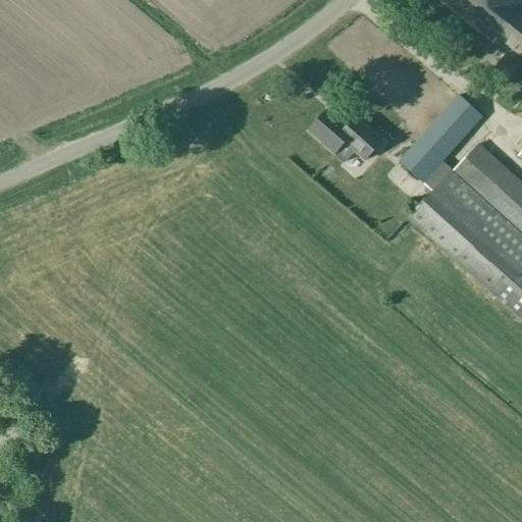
[(521,0),(438,0),(492,43),(498,37),(521,57),(521,0)]
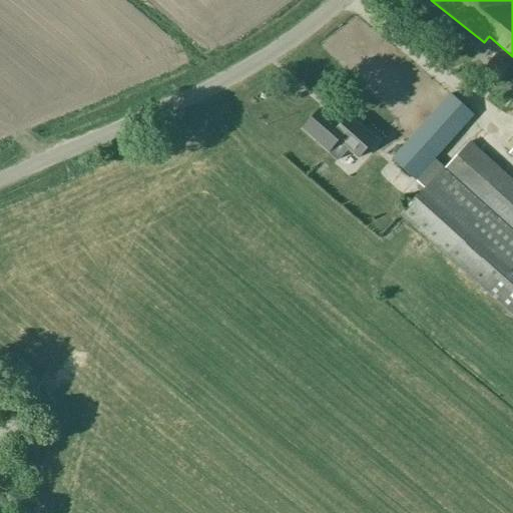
[(495,57),(485,69),(497,81),(508,69),(495,57)]
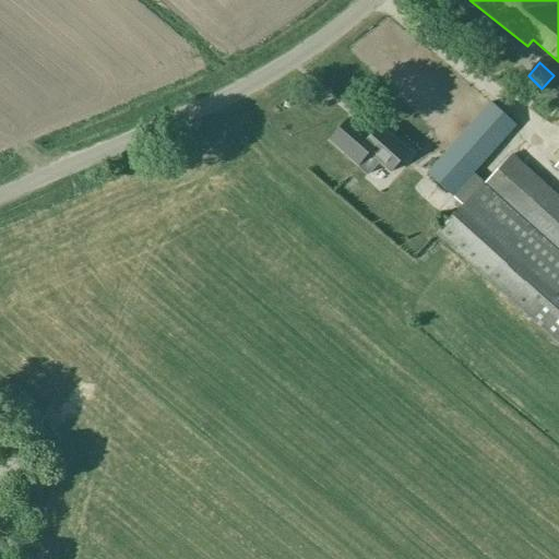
[(490,102),(427,174),(452,197),(516,125),(490,102)]
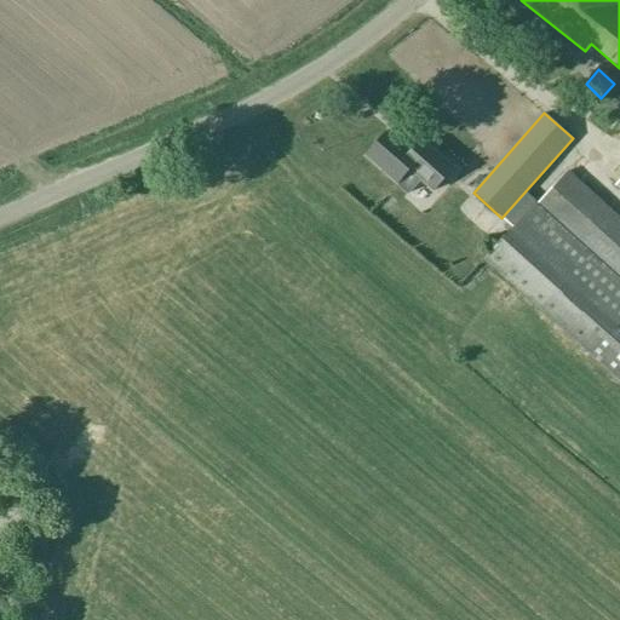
[(422,138),(411,151),(388,131),(366,156),(409,195),(420,182),(434,193),(455,168),(422,138)]
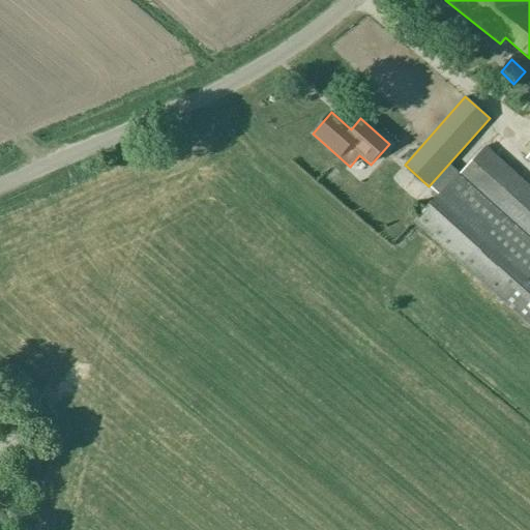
[(529,188),(483,147),(445,189),(444,188),(414,222),(529,325),(529,188)]
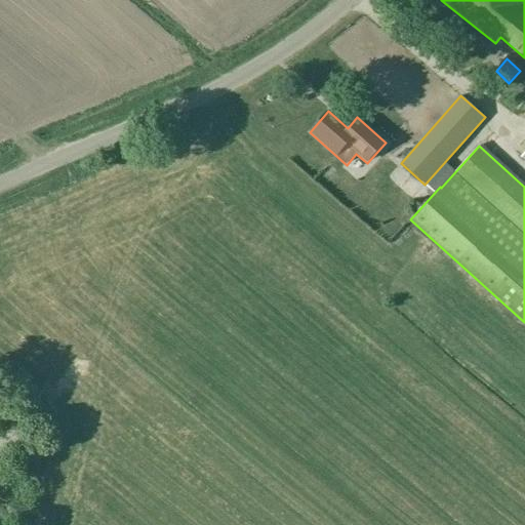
All buildings are outlined.
